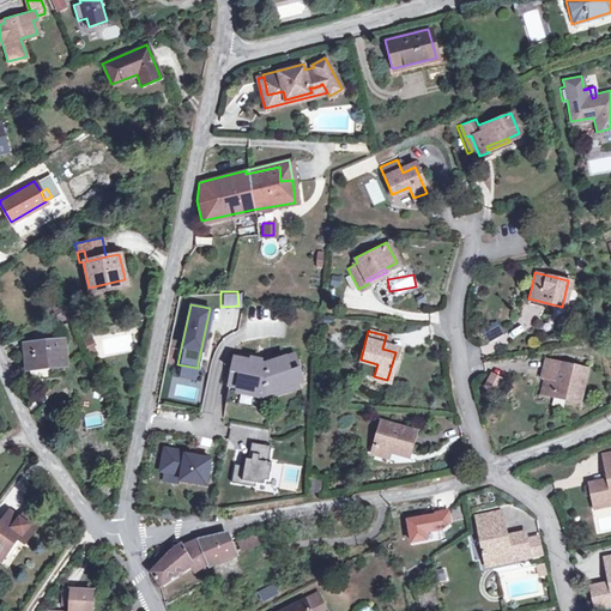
[(88,333),(80,338),(84,346),(85,346),(90,344),(92,342),(88,333)]
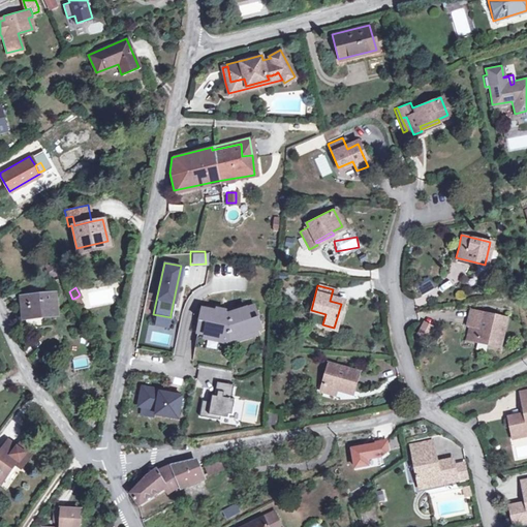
[(53,293),(20,297),(22,317),(55,314),(53,293)]
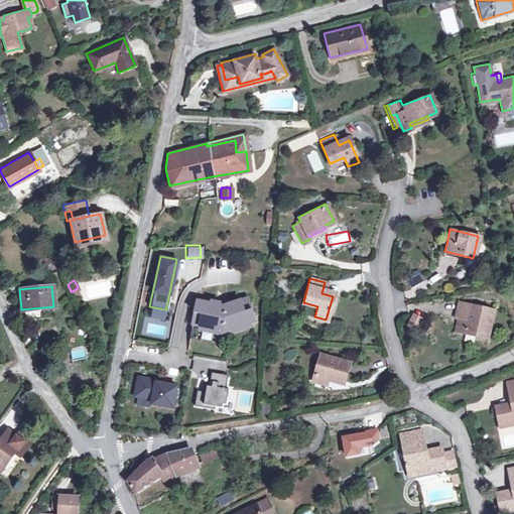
[(238,325),(246,322),(253,319),(245,297),(233,300),(232,298),(224,301),(224,303),(221,304),(218,304),(218,301),(210,299),(209,302),(196,299),(190,324),(198,325),(207,327),(206,331),(217,333),(218,329),(223,330),(227,328),(228,332),(239,328),(238,325)]
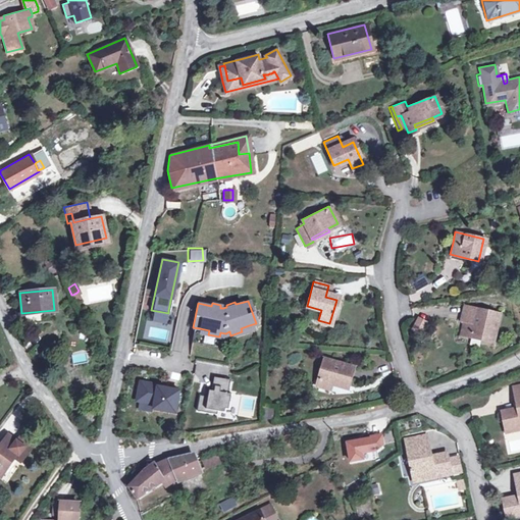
[(469,332),(491,338),(498,314),(461,305),(459,319),(462,320),(459,333),(468,335),(469,332)]
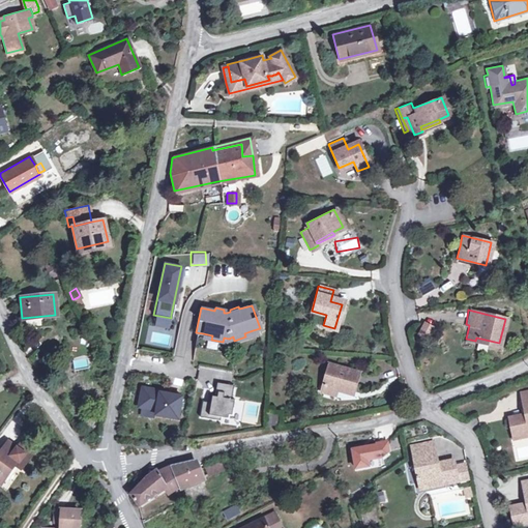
[(153,315),(151,324),(171,328),(174,315),(171,315),(171,318),(153,315)]
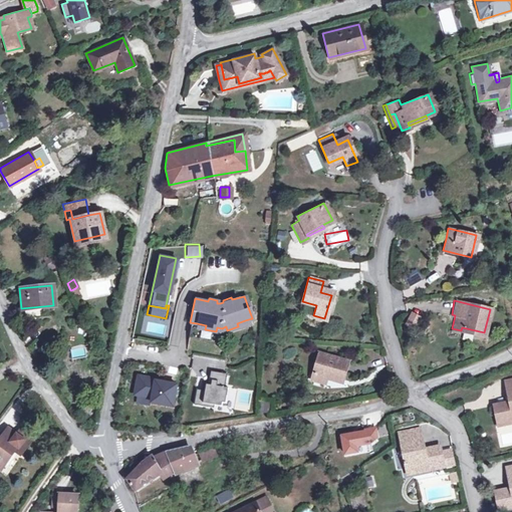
[(412,311),(406,323),(414,327),(420,315),(412,311)]
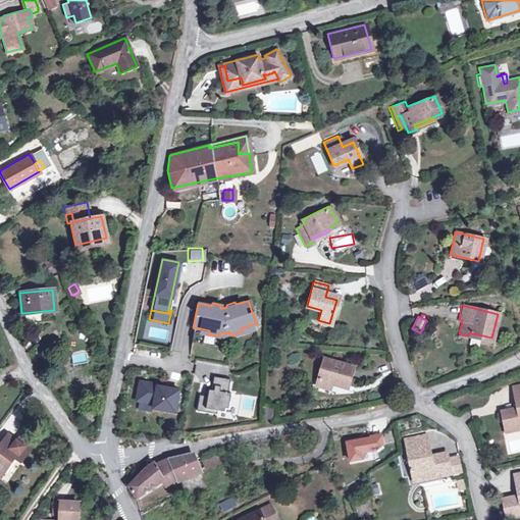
[(490,341),(491,338),(469,332),(468,335),(490,341)]
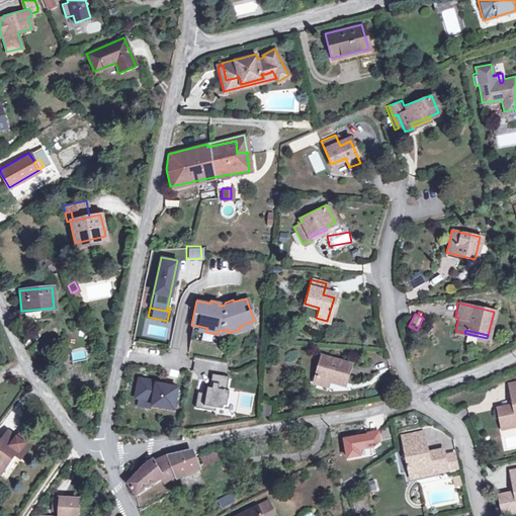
[(314,375),(328,379),(343,383),(348,363),(320,355),(314,375)]
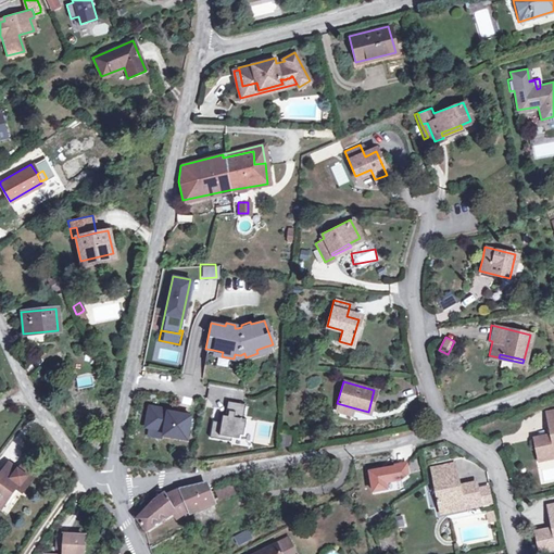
[(241,417),(243,402),(226,400),(224,414),(221,414),(219,420),(211,419),(208,436),(229,439),(229,436),(238,437),(238,433),(241,435),(244,417),(241,417)]
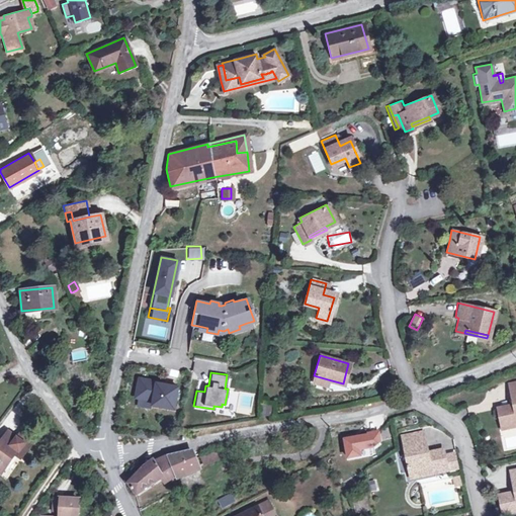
[(328,379),(314,375),(313,381),(326,384),(328,379)]
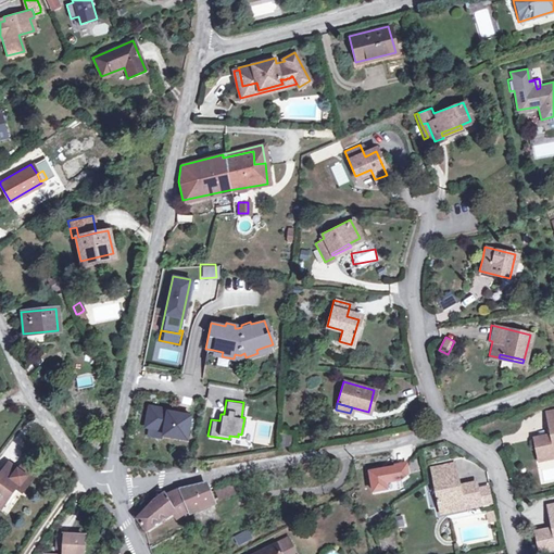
[(166,407),(147,404),(143,425),(162,428),(161,433),(185,438),(189,414),(166,410),(166,407)]
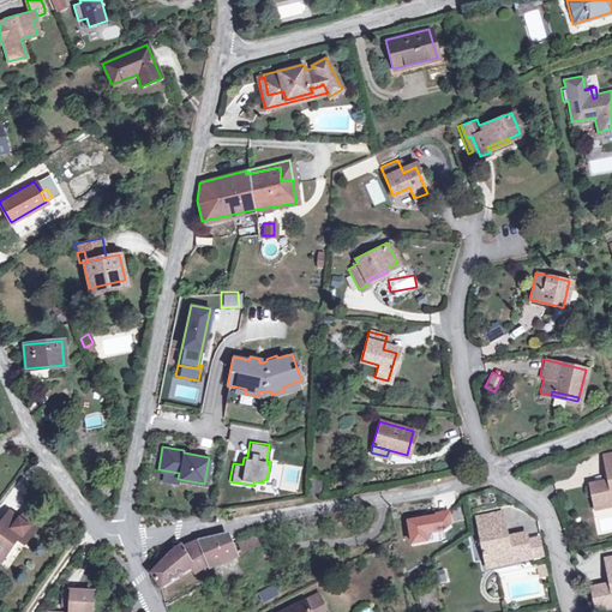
[(611,449),(601,451),(603,460),(611,456),(611,449)]
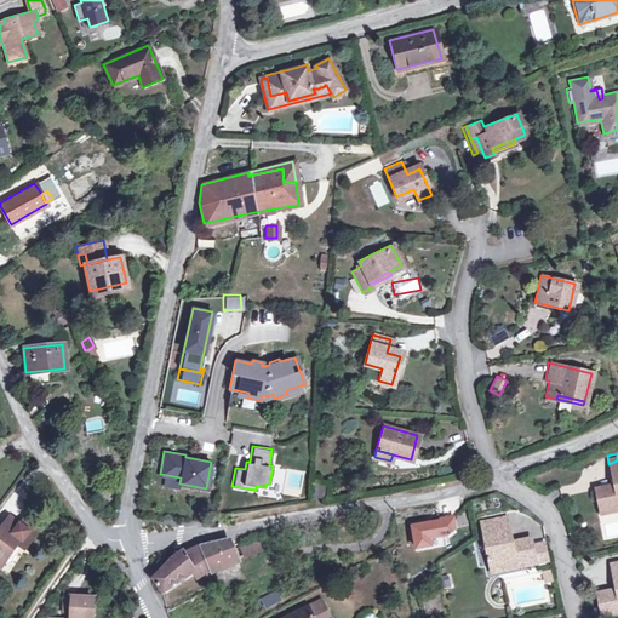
[(617,480),(617,481),(611,484),(593,487),(598,511),(617,508),(617,461),(608,464),(610,473),(617,471),(617,480)]
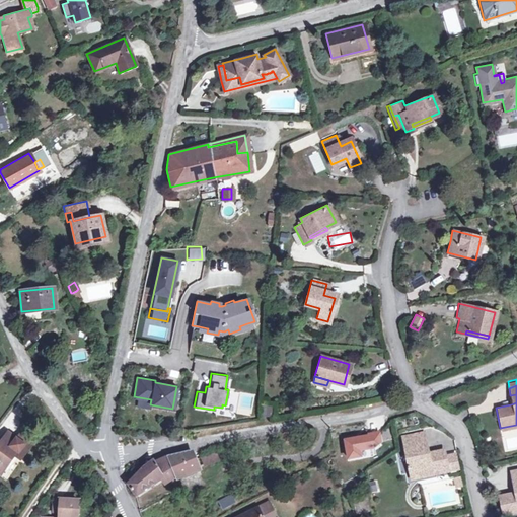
[(261,415),(271,416),(272,404),(262,403),(261,415)]
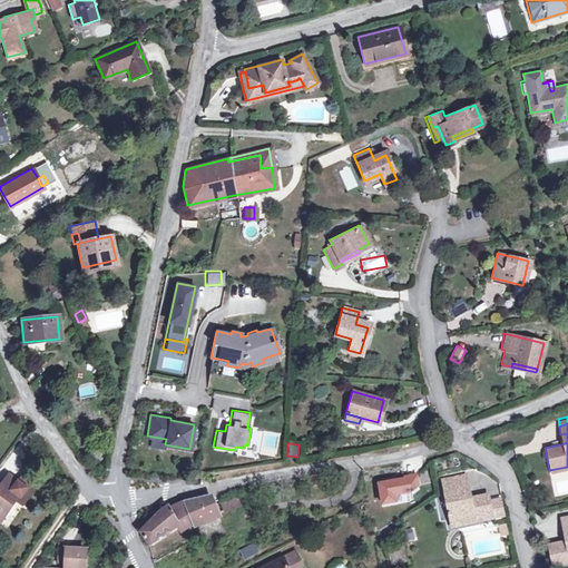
[(415,483),(414,472),(403,475),(403,476),(376,480),(380,500),(393,498),(392,491),(409,488),(415,483)]
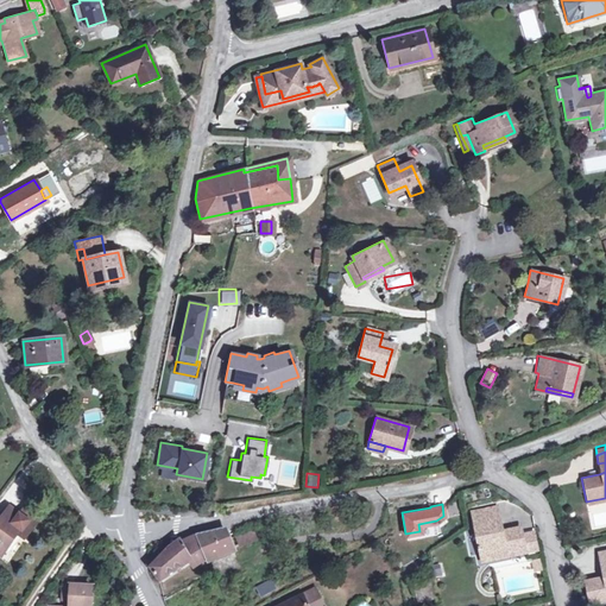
[(469,509),(471,516),(496,511),(493,504),(469,509)]
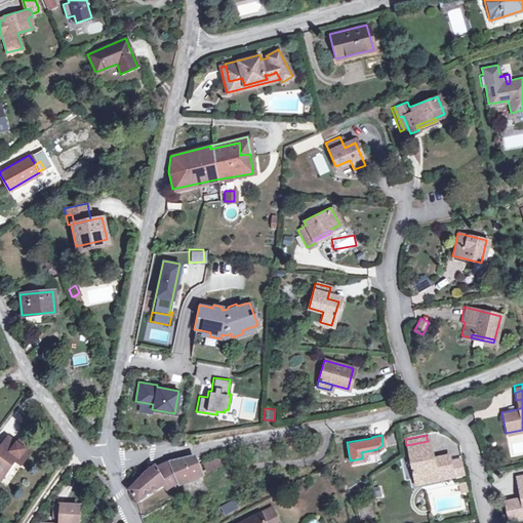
[(0,477),(13,458),(19,464),(29,451),(15,442),(7,436),(0,446),(0,477)]
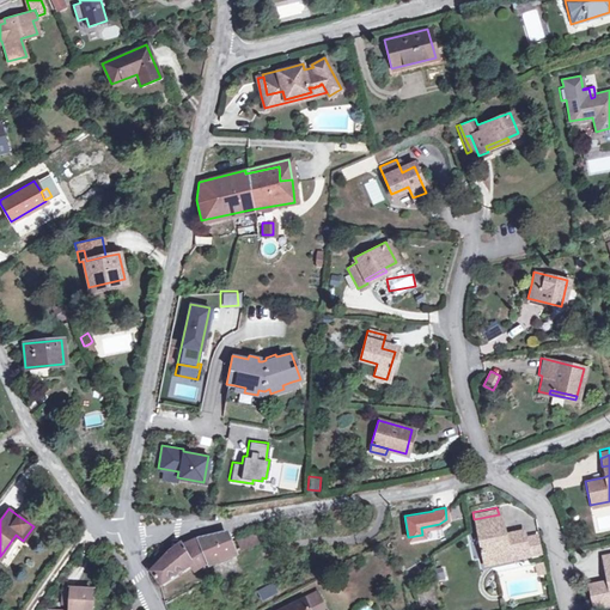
[(24,508),(18,516),(34,526),(38,519),(24,508)]
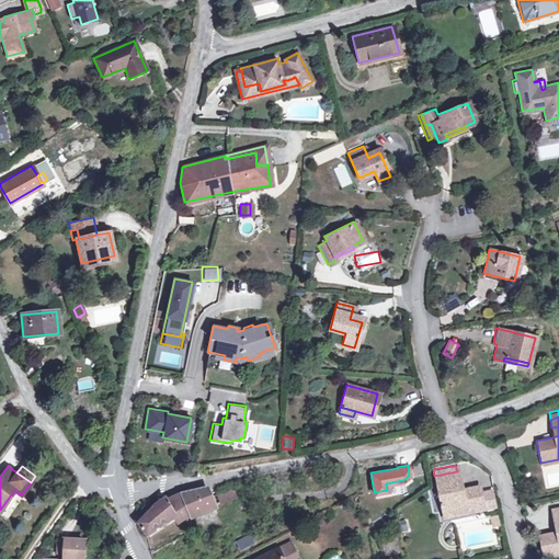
[(457,471),(434,476),(443,516),(482,509),(478,490),(477,486),(460,489),(454,490),(453,481),(458,480),(457,471)]
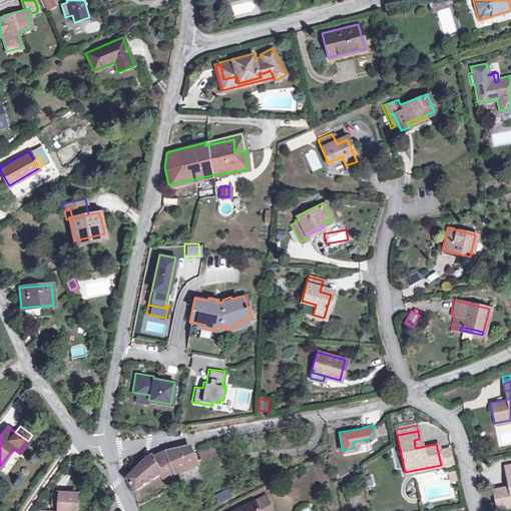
[(145,479),(157,471),(160,476),(173,471),(174,472),(195,463),(189,448),(187,445),(164,449),(151,456),(150,454),(143,459),(142,458),(136,464),(133,467),(125,477),(133,487),(145,479)]
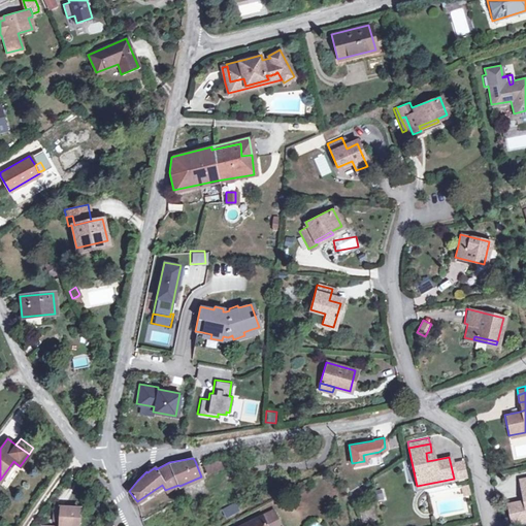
[(408,458),(402,459),(405,479),(412,478),(408,458)]
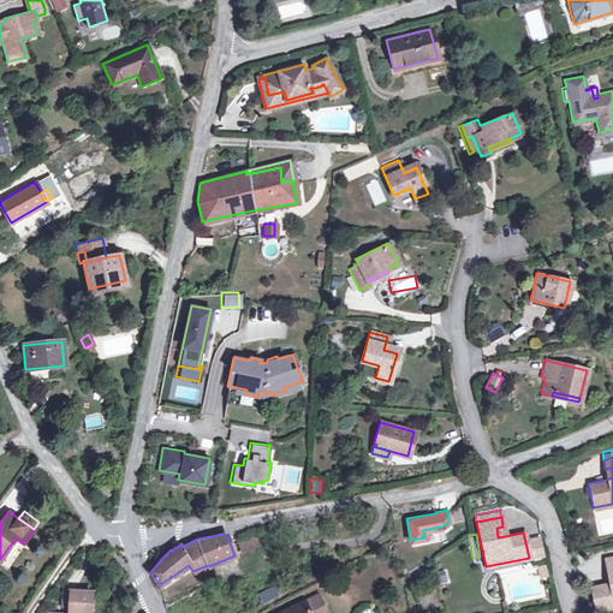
[(236,542),(239,552),(260,545),(256,535),(236,542)]
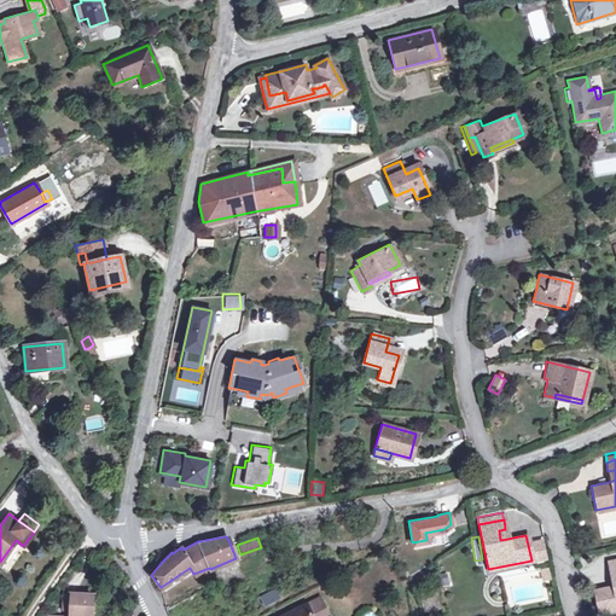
[(538,538),(527,540),(532,561),(542,558),(538,538)]
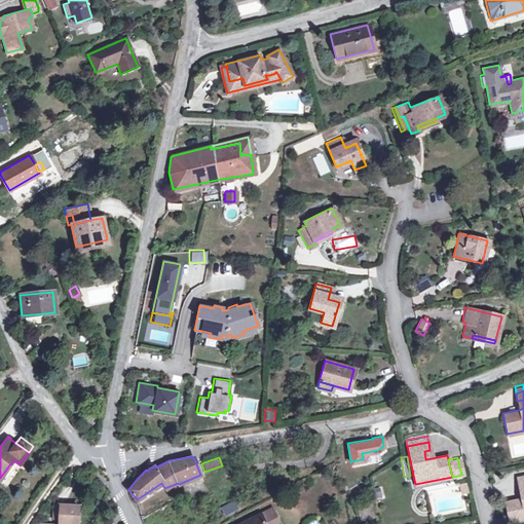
[(523,496),(520,497),(506,501),(510,522),(523,519),(523,480),(517,482),(519,489),(523,487),(523,496)]
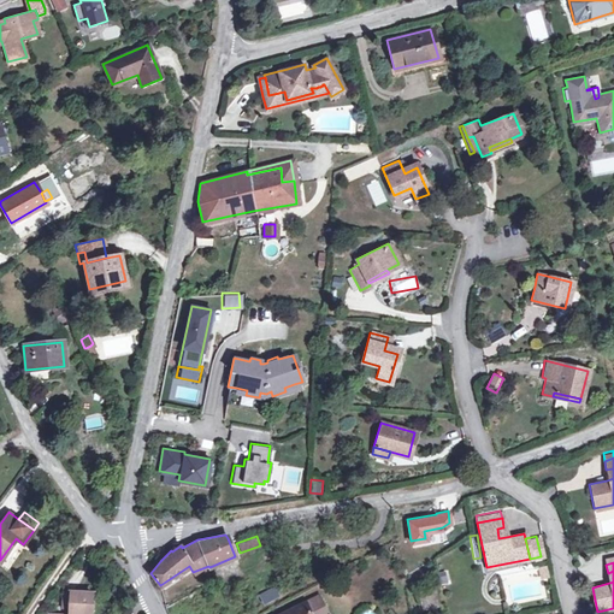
[(278,594),(273,586),(258,595),(261,603),(278,594)]
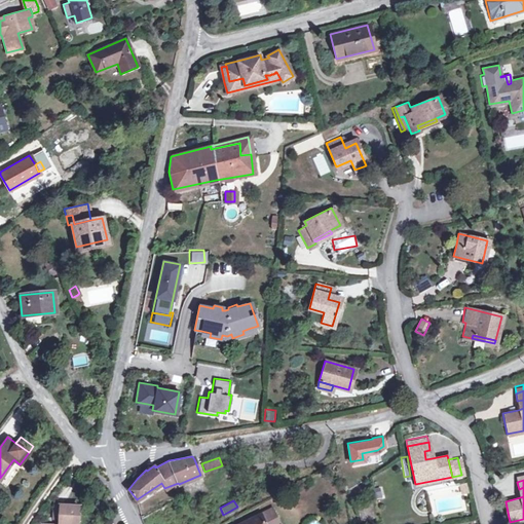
[(60,506),(60,518),(59,523),(76,523),(78,506),(60,504),(60,506)]
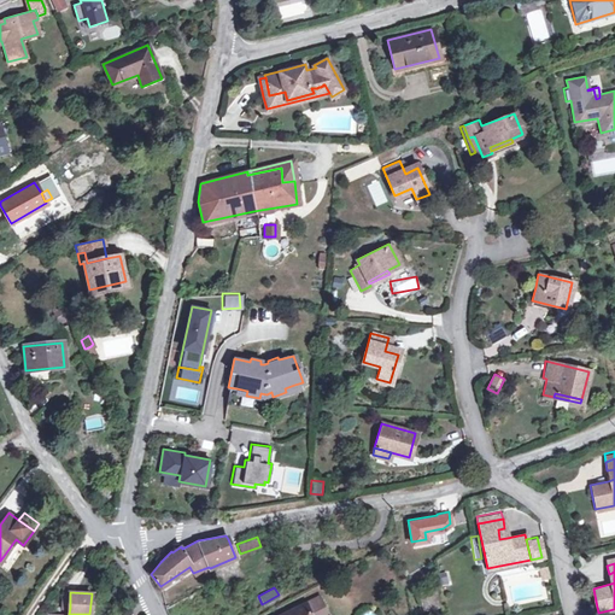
[(310,614),(322,608),(316,596),(279,614),(310,614)]
